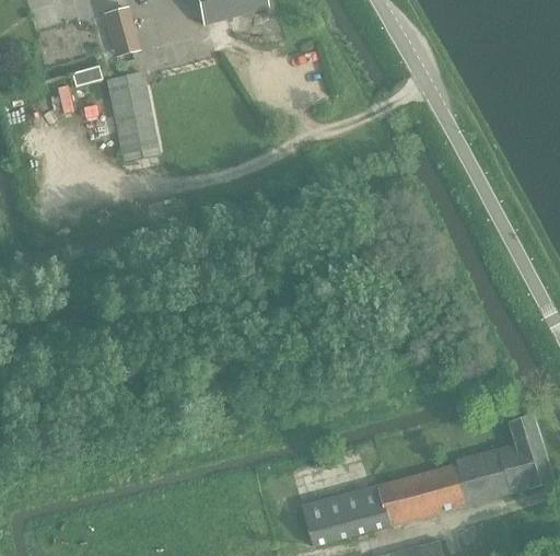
[(196,0),(203,23),(267,6),(265,0),(196,0)]
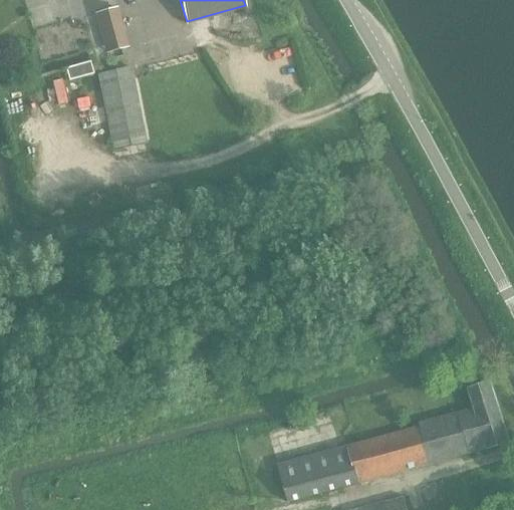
[(115,5),(95,10),(99,22),(110,18),(118,48),(126,46),(115,5)]
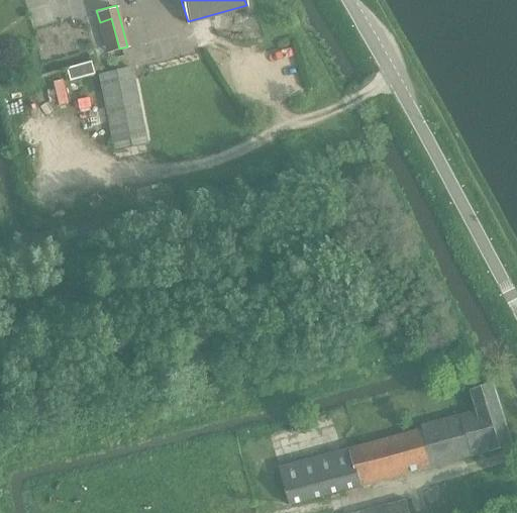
[(93,72),(90,60),(67,67),(70,78),(93,72)]
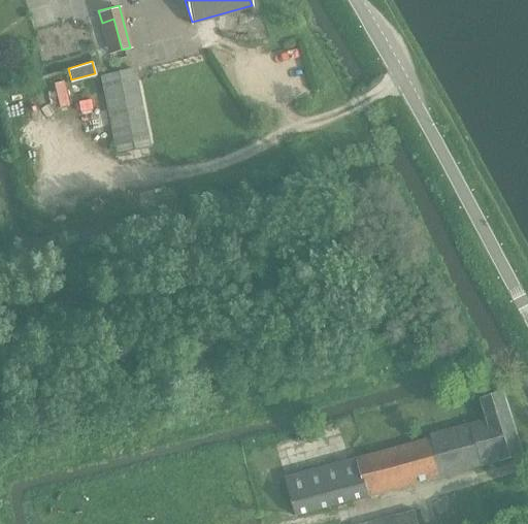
[(134,68),(101,74),(117,149),(149,142),(134,68)]
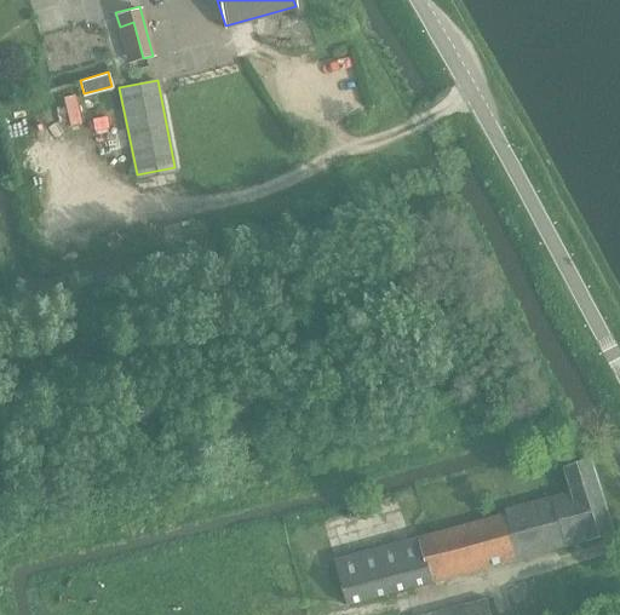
[(506,511),(336,557),(349,603),(615,530),(592,458),(564,467),(572,489),(505,507),(506,511)]
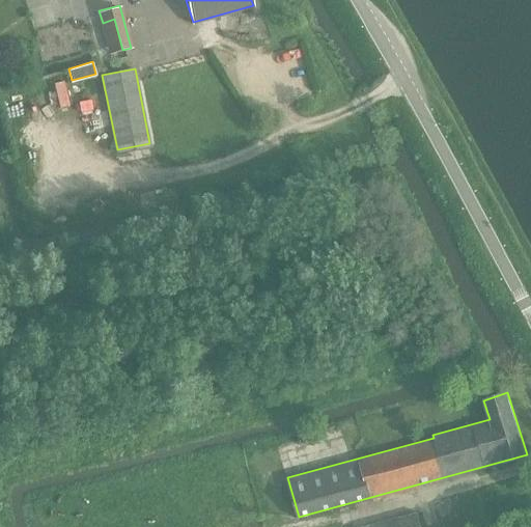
[(421,526),(418,510),(362,526),(361,526),(421,526)]
